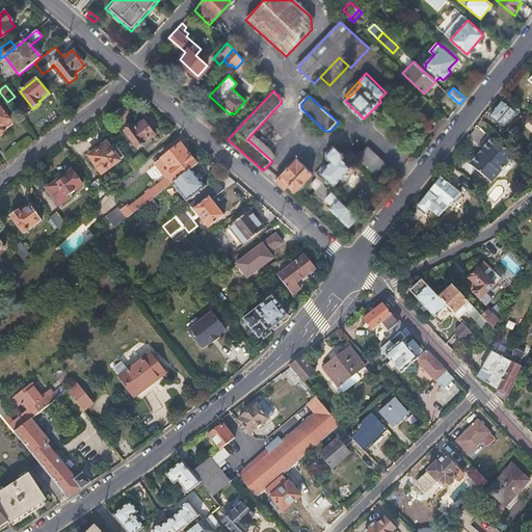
[(501,103),(490,117),(499,125),(501,124),(504,127),(515,113),(501,103)]
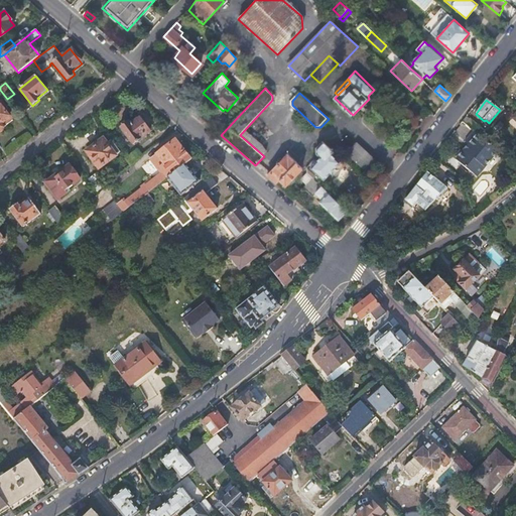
[(1,103),(0,103),(0,131),(5,127),(3,124),(12,117),(1,103)]
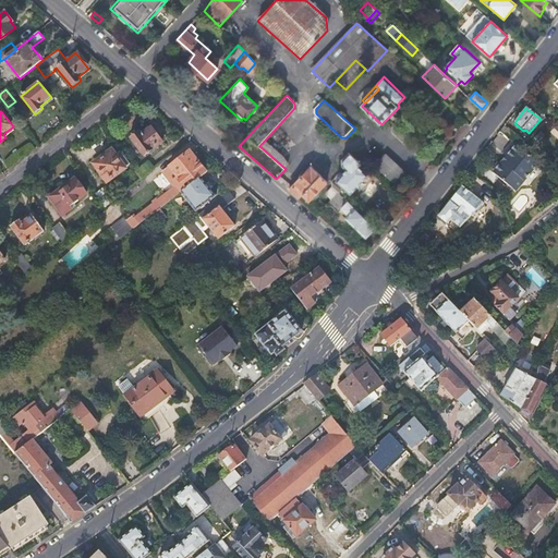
[(130,155),(125,158),(141,179),(153,170),(146,162),(152,159),(147,154),(162,142),(150,126),(141,133),(137,129),(128,136),(141,154),(133,159),(130,155)]
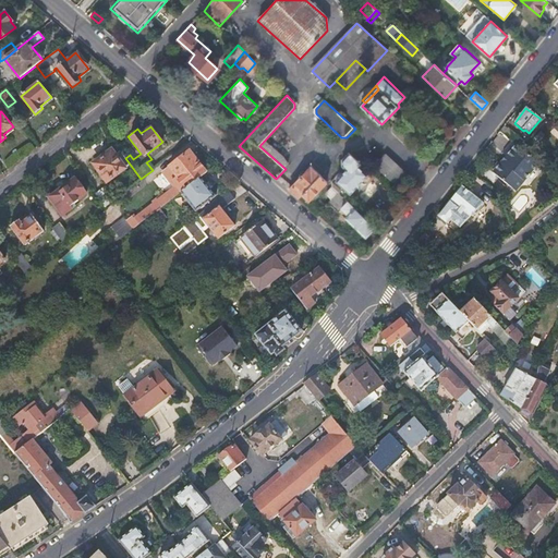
[(524,182),(540,164),(511,141),(501,153),(506,157),(509,159),(504,165),(501,162),(500,165),(497,162),(492,169),(494,171),(493,173),(512,190),(521,180),(524,182)]
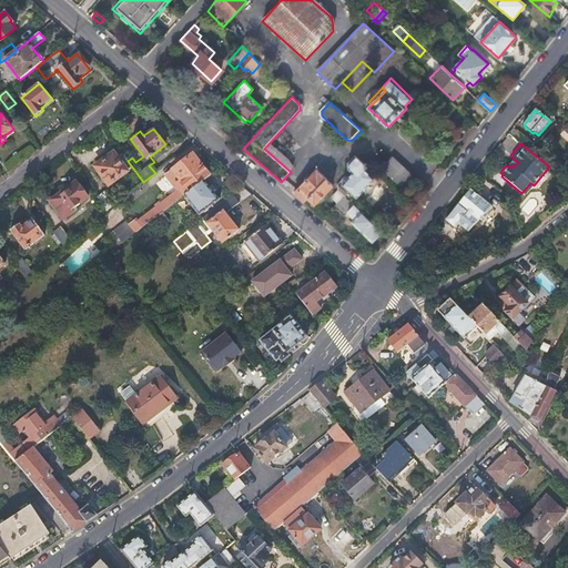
[(109,185),(128,172),(113,154),(95,168),(102,175),(101,178),(107,184),(108,184),(109,185)]
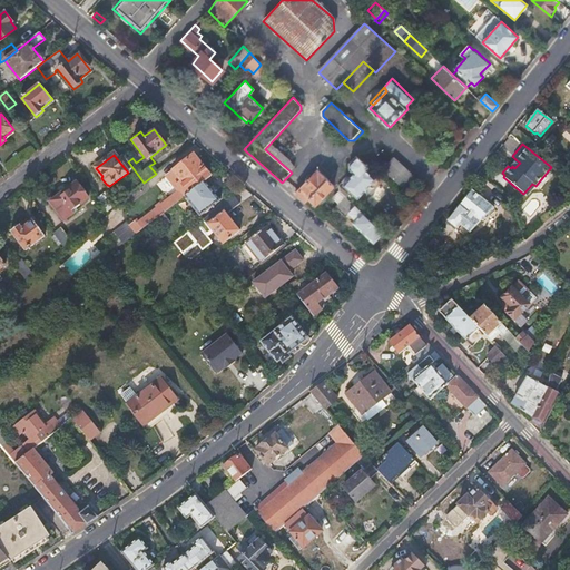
[(194,155),(166,176),(175,187),(179,184),(183,188),(137,223),(143,229),(157,218),(163,214),(185,197),(204,182),(210,176),(194,155)]
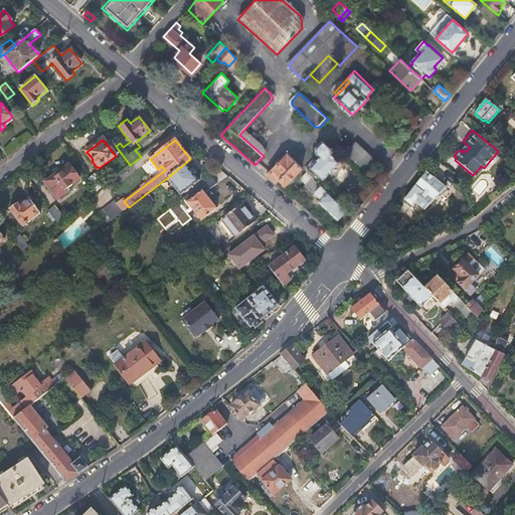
[(335,151),(322,140),(317,146),(316,154),(319,157),(310,167),(323,179),(340,161),(333,154),(335,151)]
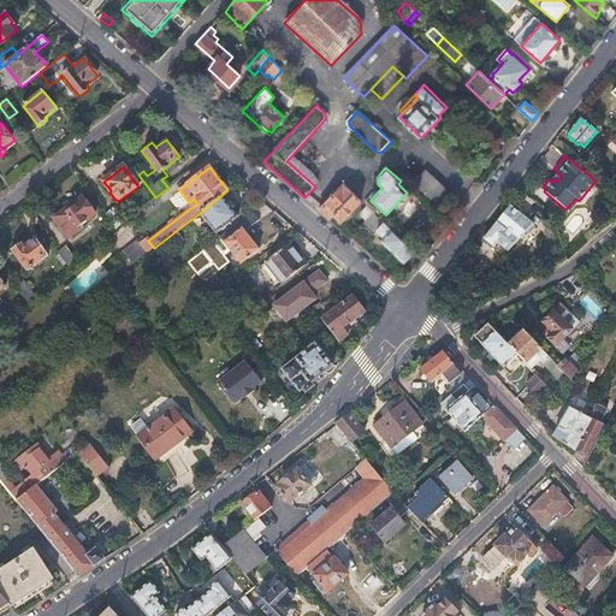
[(426,170),(414,183),(440,207),(452,194),(426,170)]
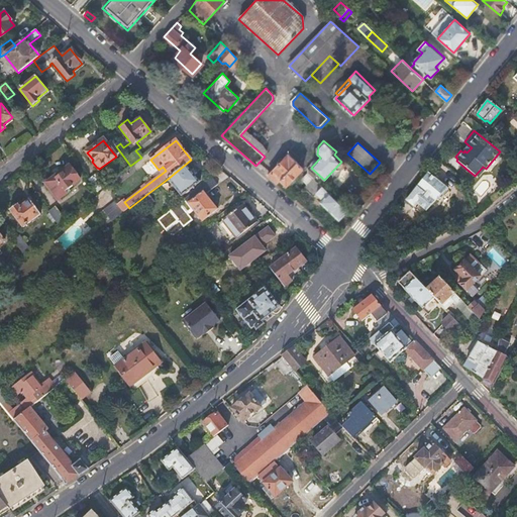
[(268,176),(277,184),(280,181),(297,164),(287,154),(268,176)]
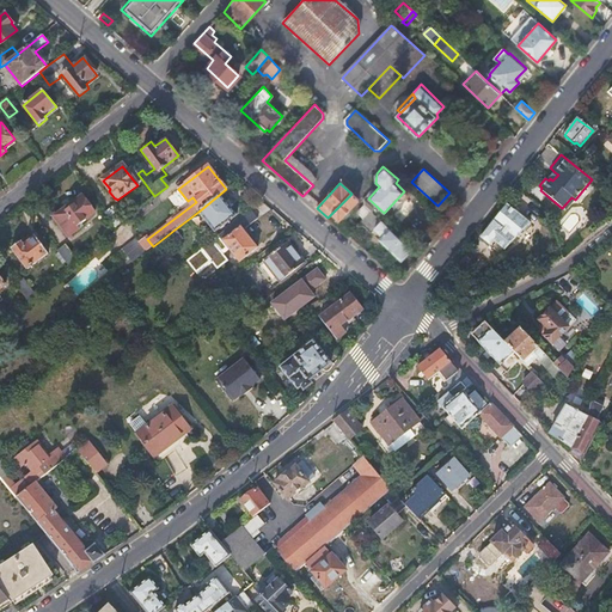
[(352,194),(331,214),(338,220),(357,200),(352,194)]
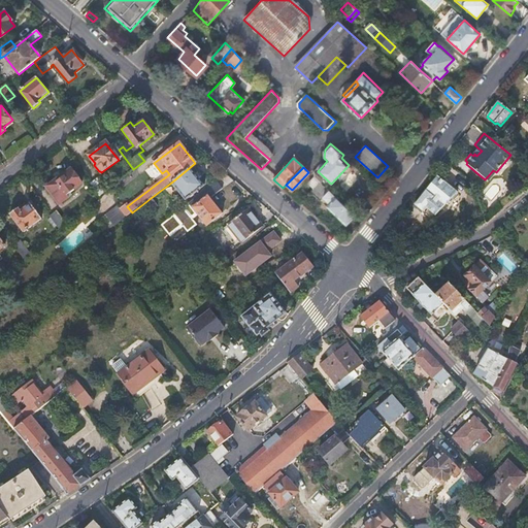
[(203,186),(189,168),(171,183),(186,200),(203,186)]
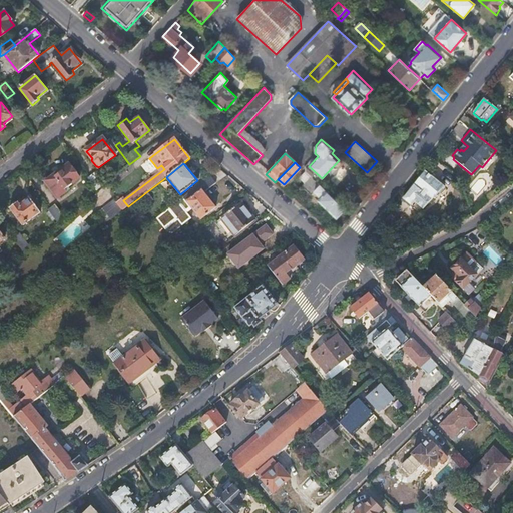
[(68,164),(45,181),(58,199),(67,193),(65,190),(79,179),(68,164)]
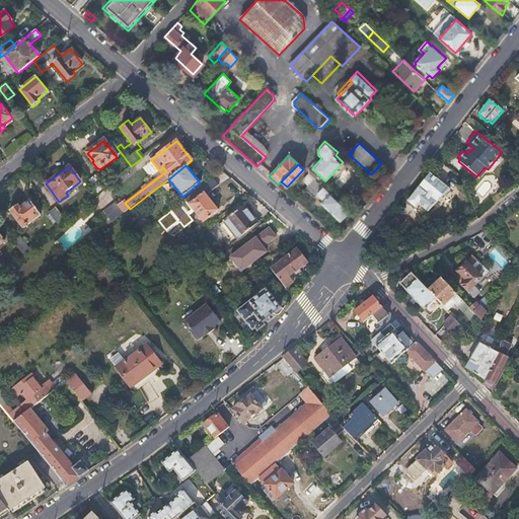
[(480,179),(488,169),(485,167),(476,176),(480,179)]
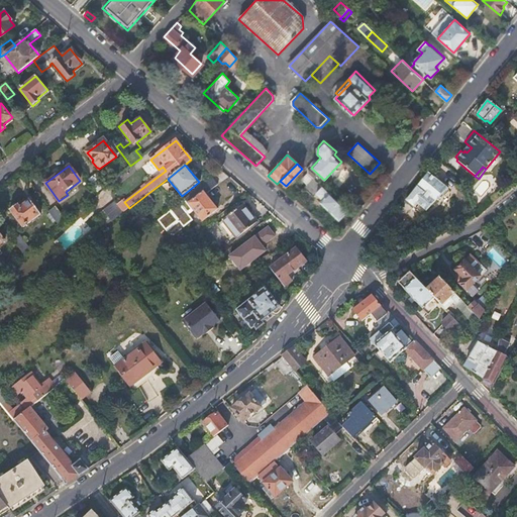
[(302,181),(307,185),(313,179),(308,174),(302,181)]
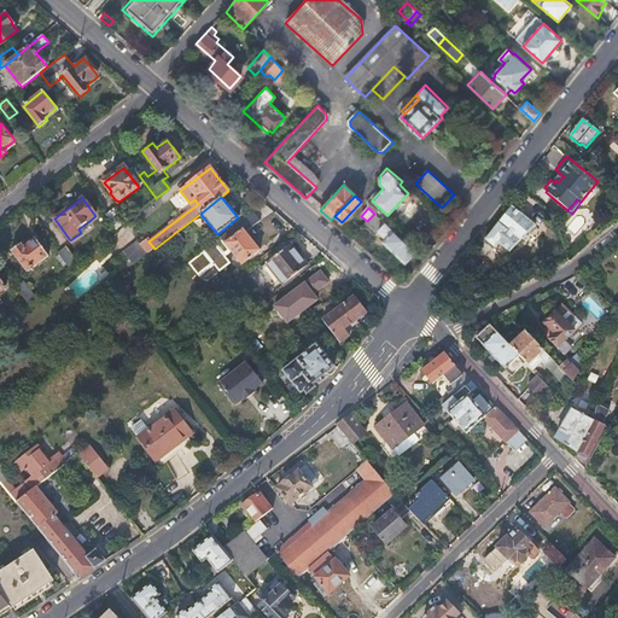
[(500,244),(509,252),(532,223),(512,208),(485,242),(495,249),(500,244)]
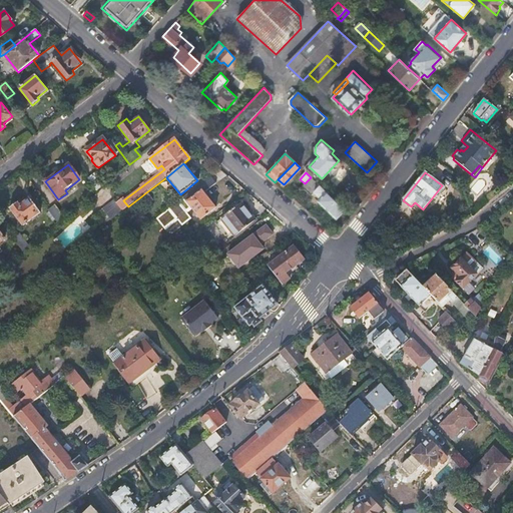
[(181,197),(157,216),(165,227),(176,218),(181,225),(190,218),(185,211),(190,207),(200,219),(216,206),(204,192),(216,182),(209,174),(197,184),(181,197)]
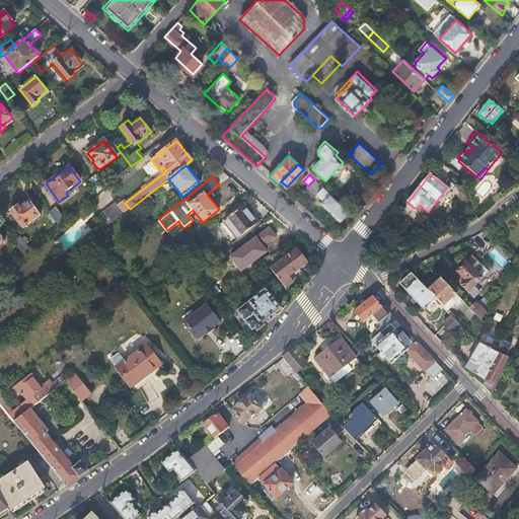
[(96,177),(89,182),(98,194),(104,188),(96,177)]
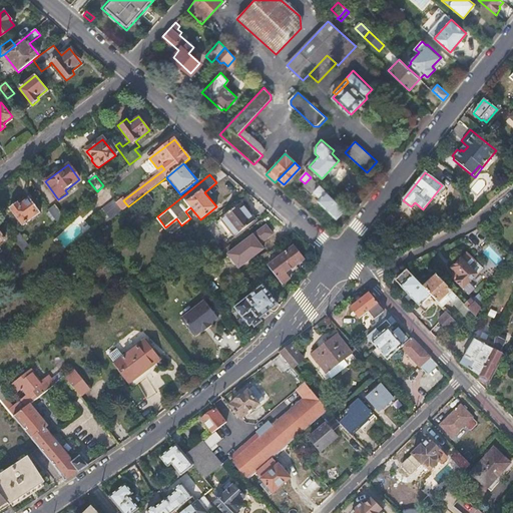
[(305,183),(301,187),(310,196),(314,191),(320,197),(316,200),(336,218),(345,208),(311,177),(305,183)]
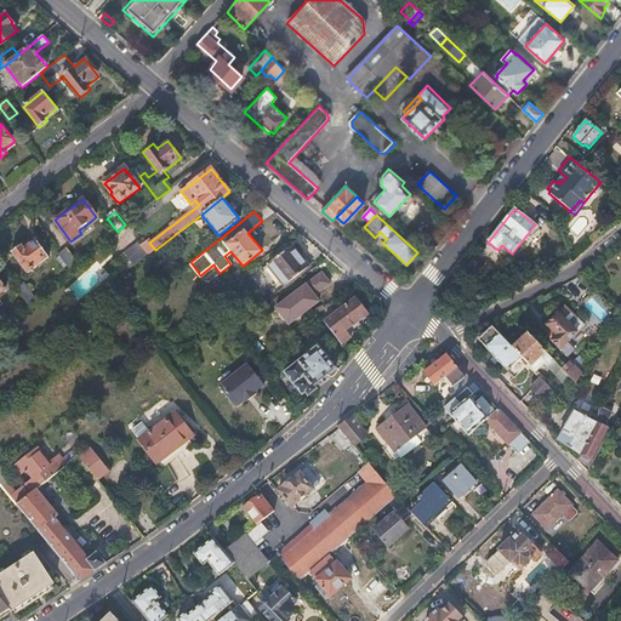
[(348,234),(353,239),(364,227),(369,222),(363,217),(348,234)]
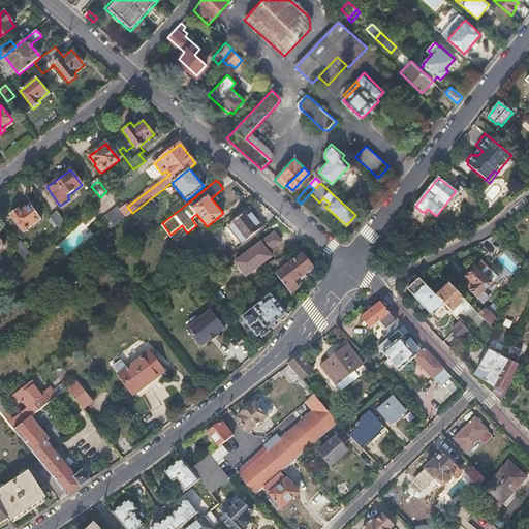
[(151,198),(146,203),(151,210),(157,206),(151,198)]
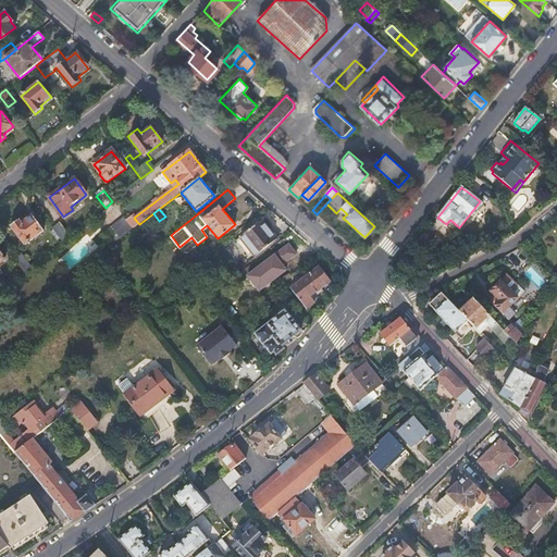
[(19,218),(9,225),(25,246),(45,231),(33,214),(22,222),(19,218)]
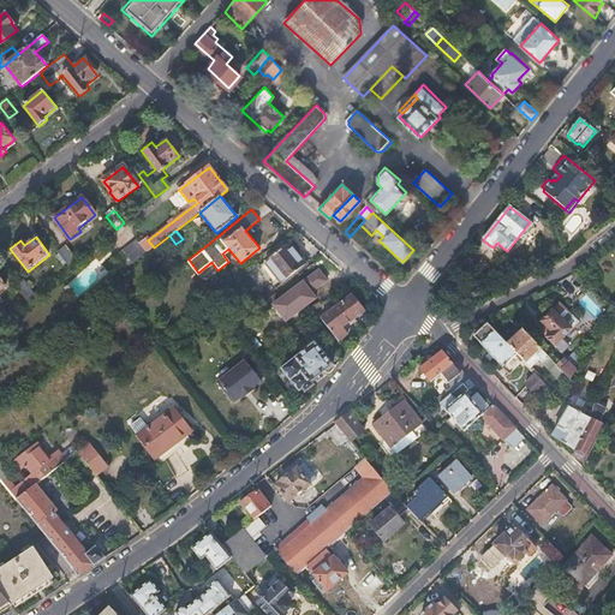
[(133,263),(147,252),(136,239),(123,250),(133,263)]
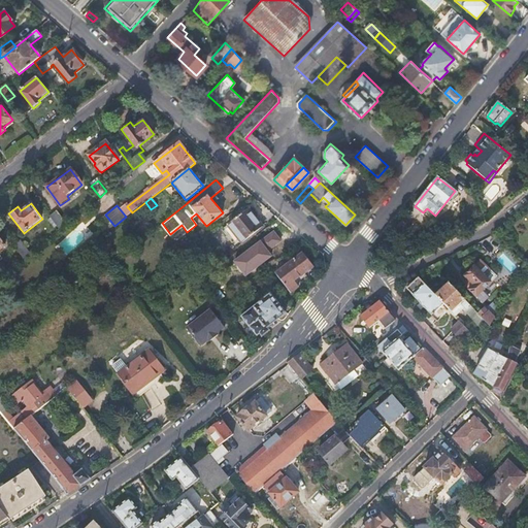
[(252,219),(254,217),(248,208),(221,230),(232,242),(238,238),(242,243),(260,229),(252,219)]
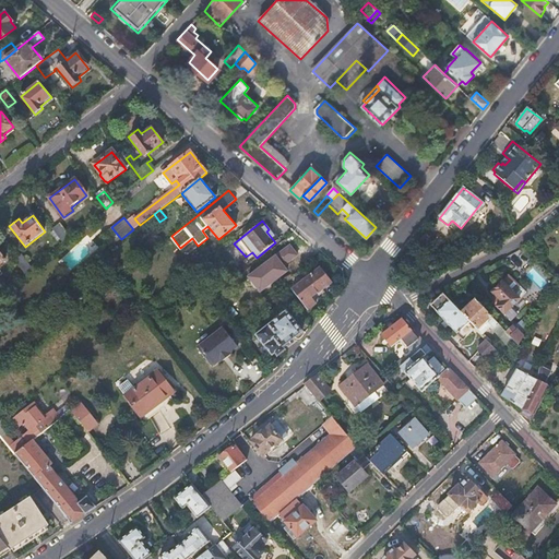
[(458,233),(461,228),(452,221),(448,225),(458,233)]
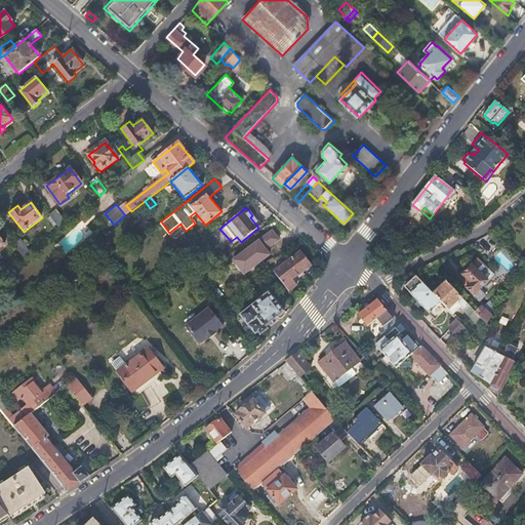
[(59,228),(65,224),(56,212),(51,216),(59,228)]
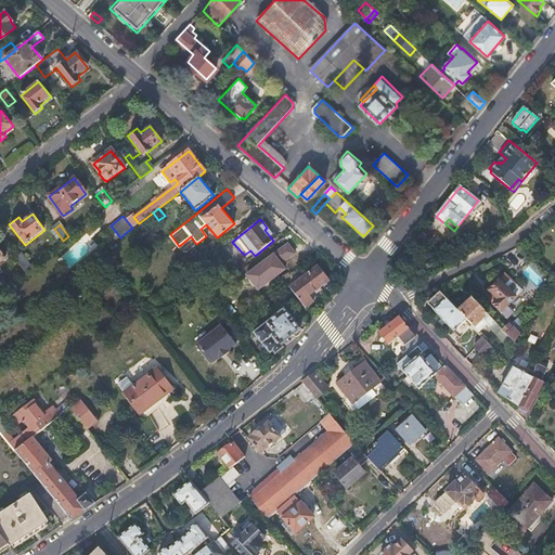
[(276,239),(267,228),(265,230),(273,241),(276,239)]
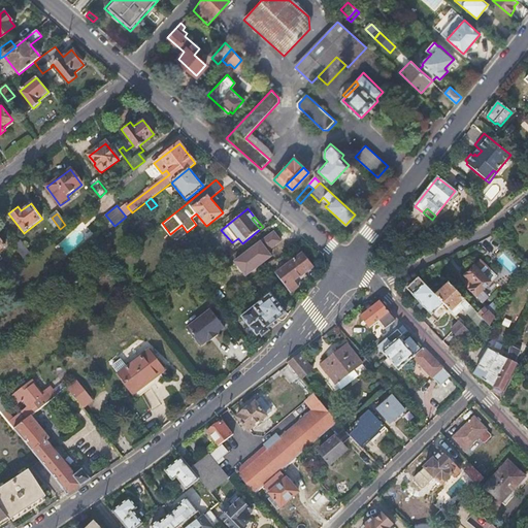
[(83,222),(57,245),(67,256),(92,232),(83,222)]
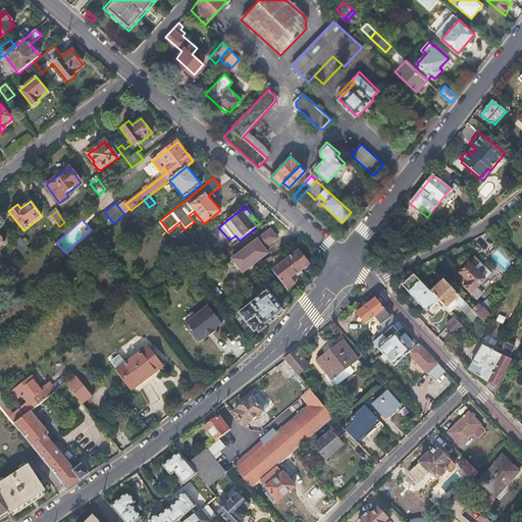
[(266,241),(267,240),(261,231),(244,245),(257,262),(272,249),(266,241)]
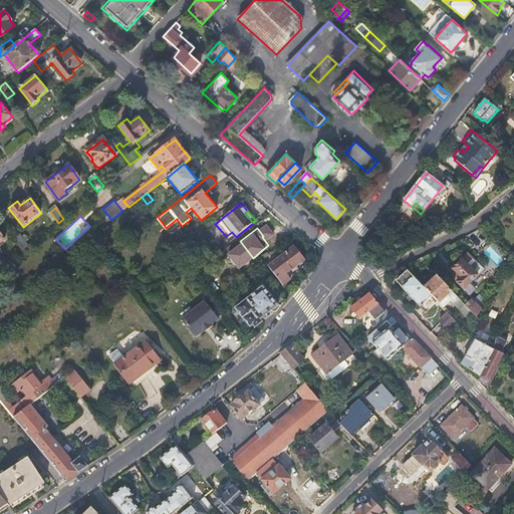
[(13,240),(22,252),(28,247),(20,235),(13,240)]
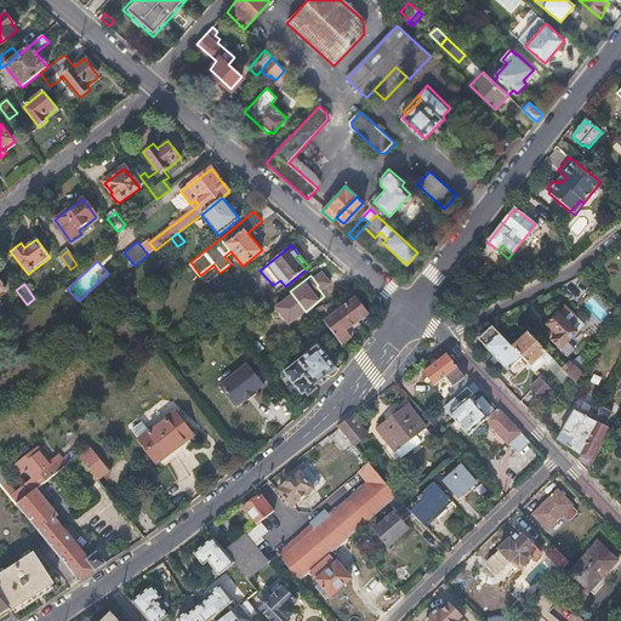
[(602,296),(586,284),(580,292),(594,305),(602,296)]
